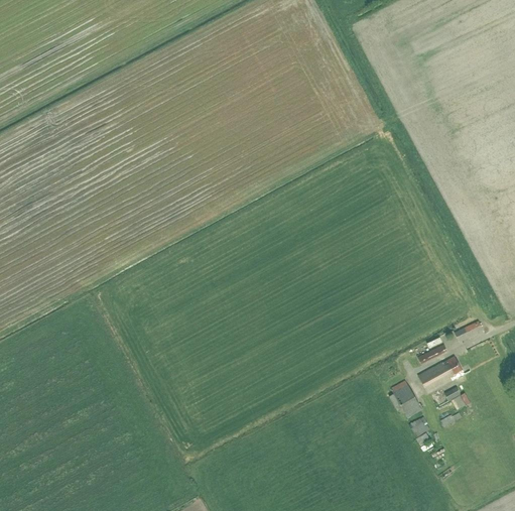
[(453,329),(458,339),(482,327),(477,316),(453,329)]
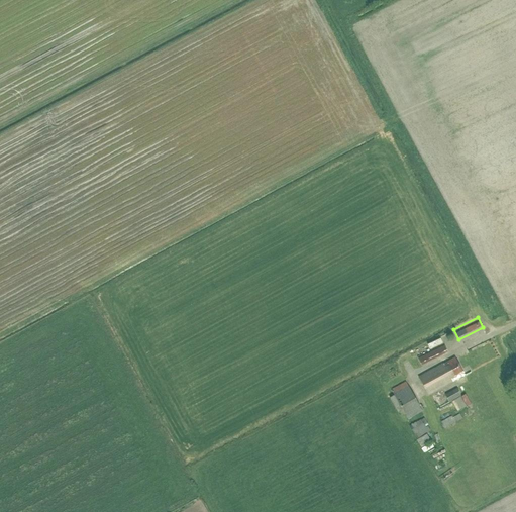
[(431,342),(443,336),(441,332),(429,338),(431,342)]
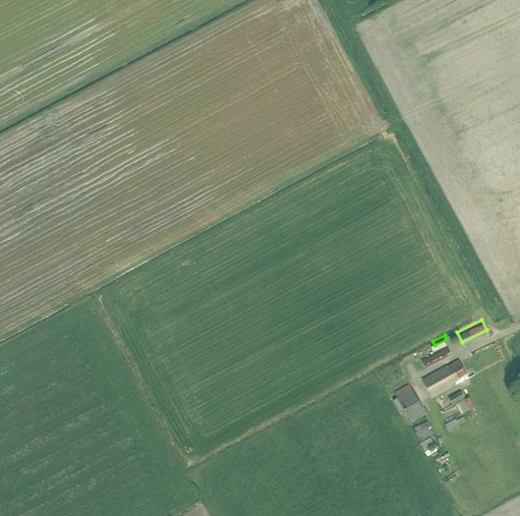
[(423,363),(451,351),(447,344),(420,357),(423,363)]
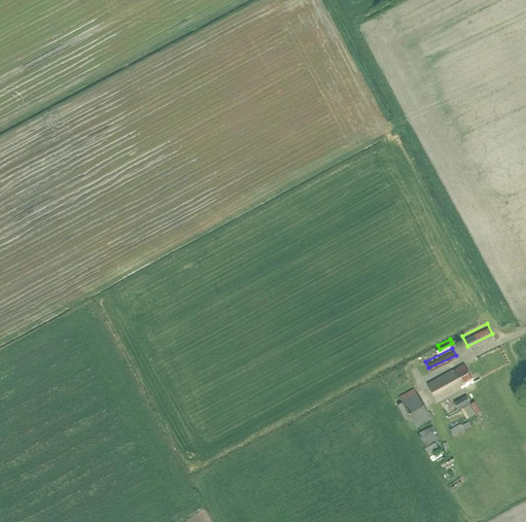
[(460,385),(472,378),(463,360),(426,381),(434,397),(459,384),(460,385)]
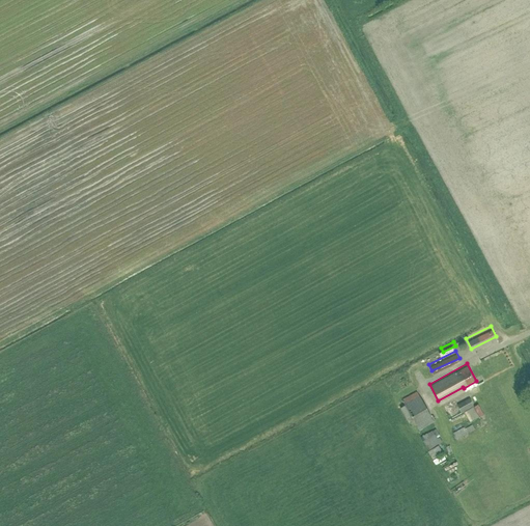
[(400,395),(403,402),(399,405),(408,418),(412,416),(418,426),(434,418),(416,387),(400,395)]
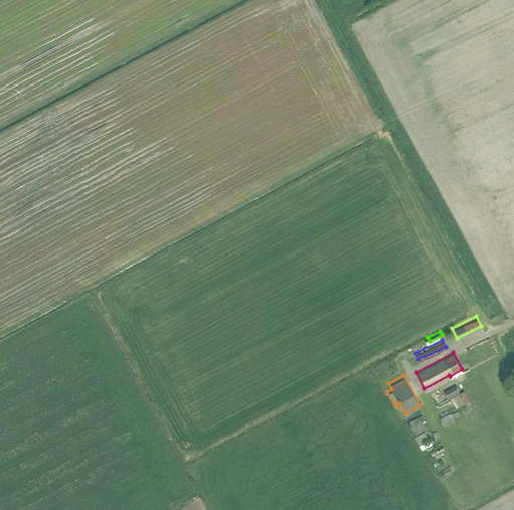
[(459,390),(455,382),(442,388),(446,396),(459,390)]
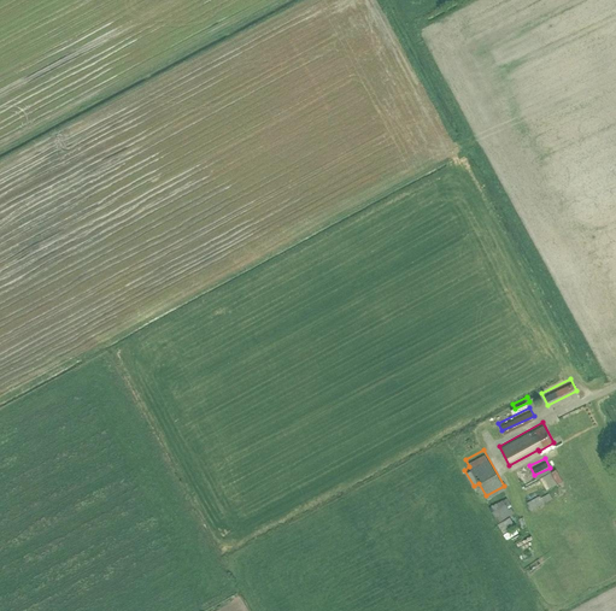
[(504,526),(508,534),(520,530),(511,509),(514,507),(509,495),(493,501),(503,526),(504,526)]
